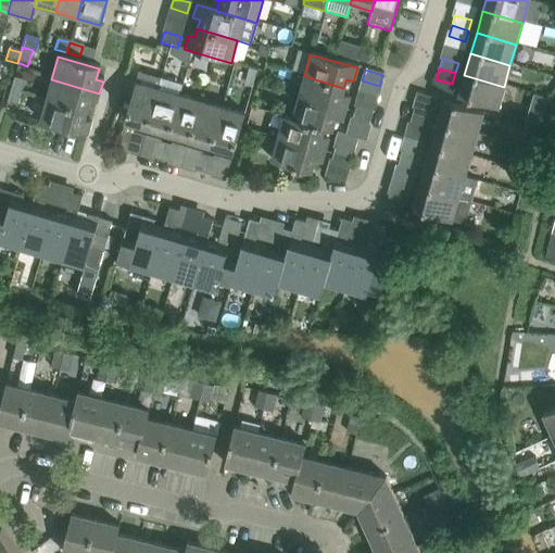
[(497,109),(504,87),(464,75),(457,98),(497,109)]
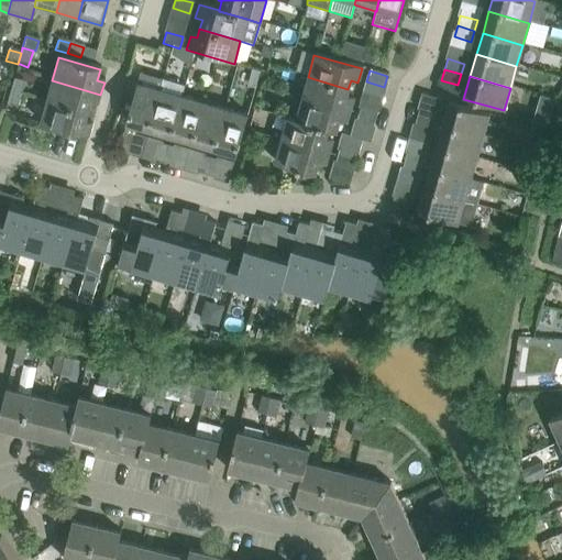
[(345,99),(348,89),(308,77),(301,99),(349,112),(352,100),(345,99)]
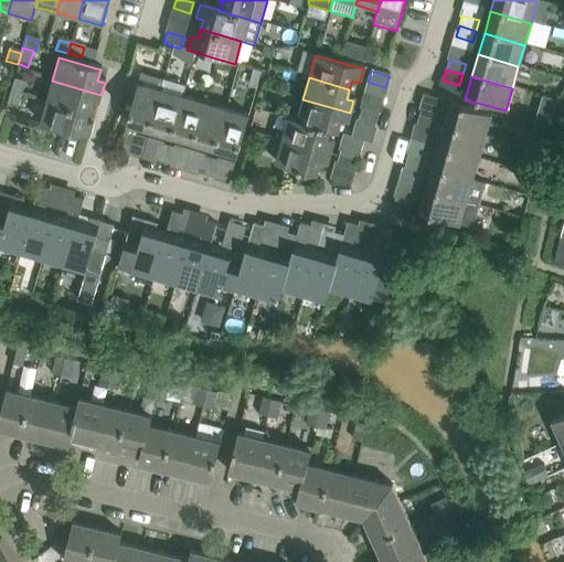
[(20,96),(24,83),(16,81),(13,80),(10,93),(20,96)]
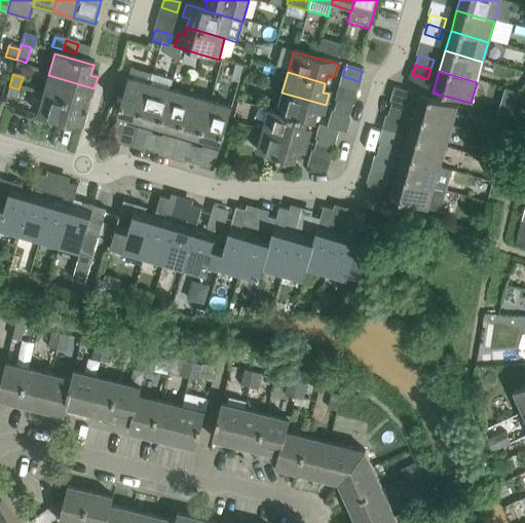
[(90,100),(94,88),(48,75),(43,96),(81,107),(84,98),(90,100)]
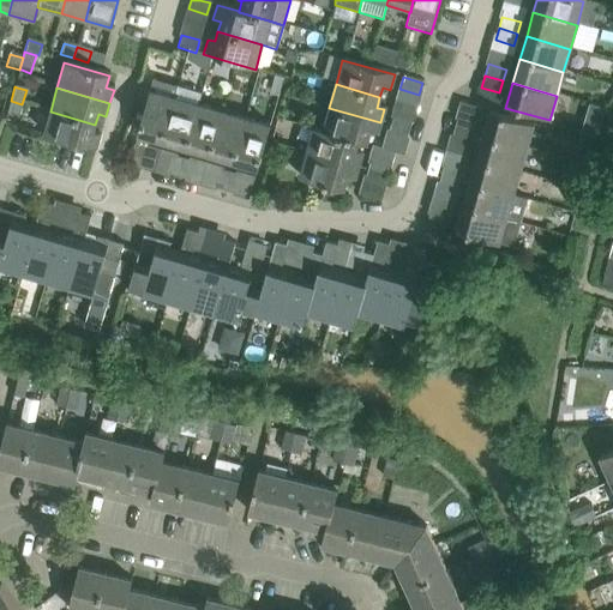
[(185,151),(197,107),(202,95),(178,88),(174,100),(161,144),(185,151)]
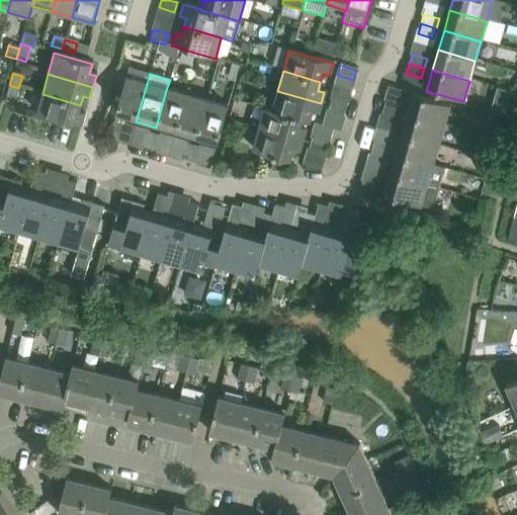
[(136,121),(147,84),(125,78),(114,115),(136,121)]
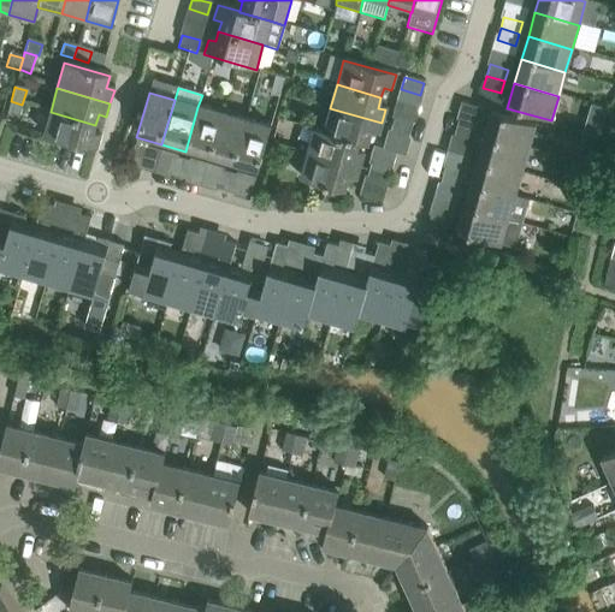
[(18,118),(22,105),(11,101),(6,116),(18,118)]
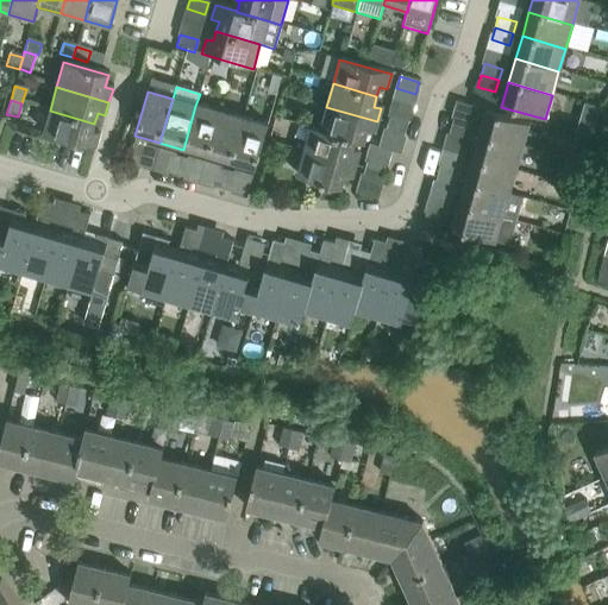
[(206,157),(219,113),(195,106),(183,150),(206,157)]
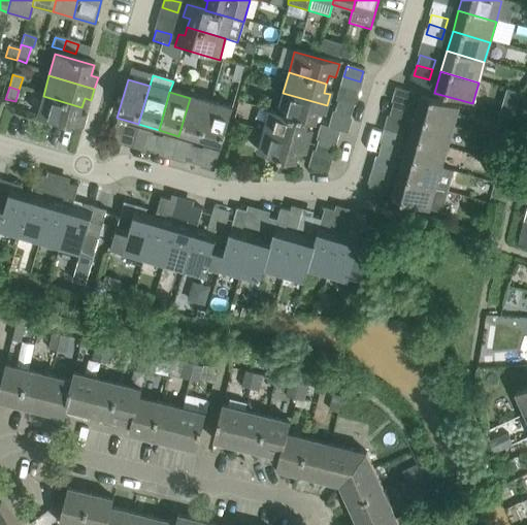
[(283,93),(277,113),(276,115),(306,123),(315,126),(318,116),(324,118),(327,105),(283,93)]
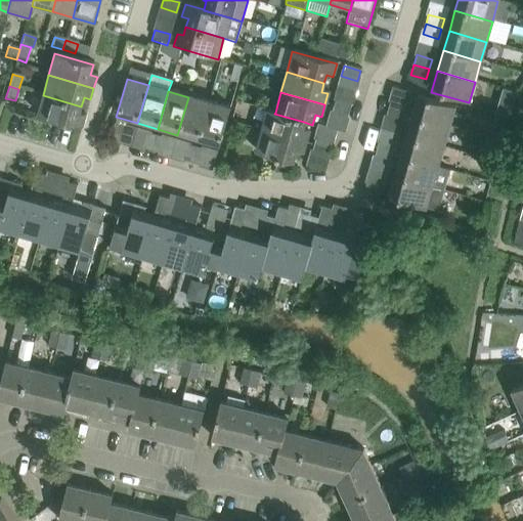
[(81,106),(43,95),(37,116),(82,129),(85,117),(79,115),(81,106)]
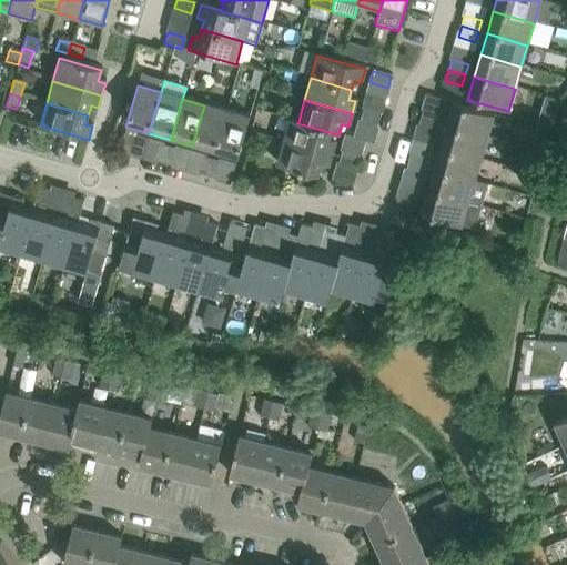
[(493,117),(452,104),(445,128),(486,139),(493,117)]
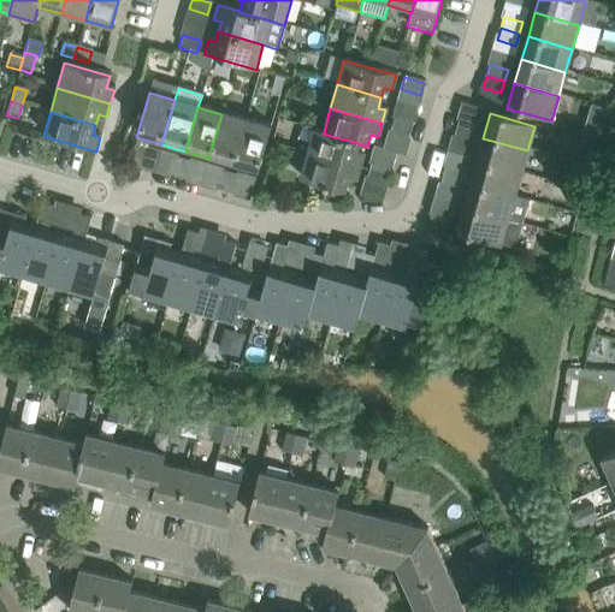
[(231,165),(244,120),(222,114),(208,159),(231,165)]
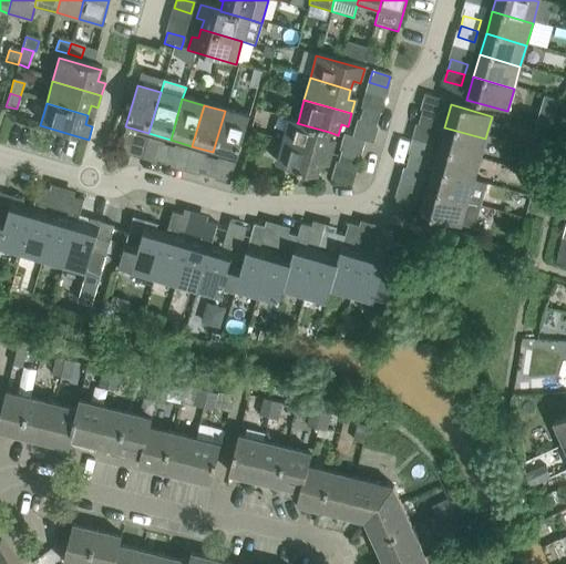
[(363,105),(360,115),(378,121),(380,110),(363,105)]
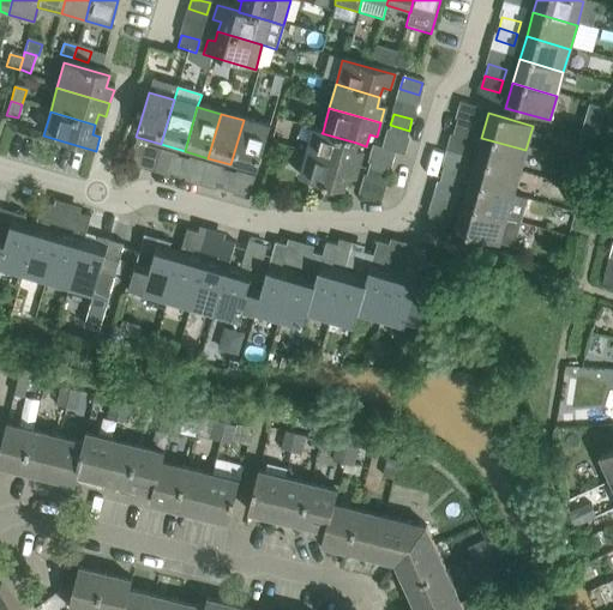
[(457,118),(454,130),(473,134),(476,124),(457,118)]
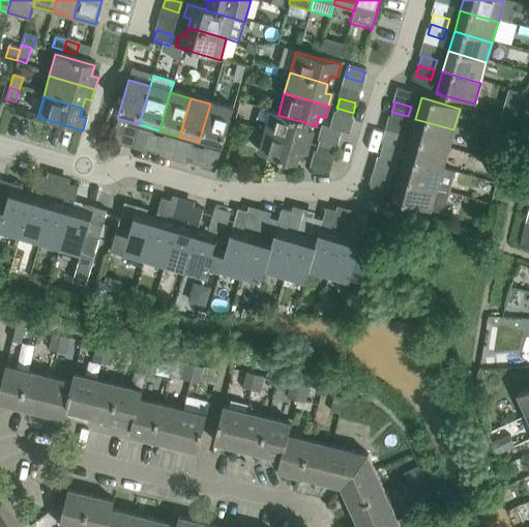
[(221,148),(232,110),(210,104),(199,142),(221,148)]
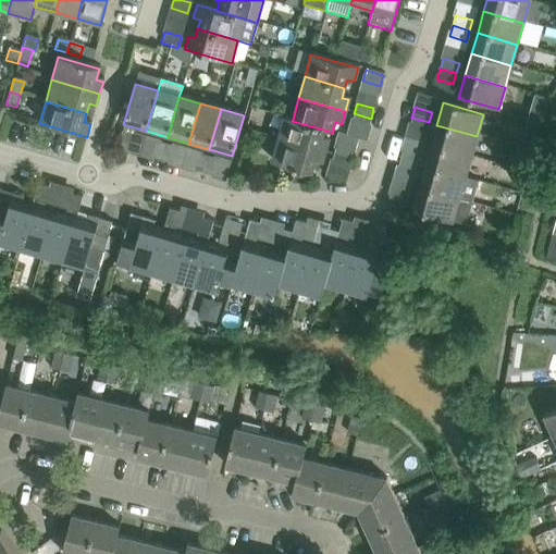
[(368,130),(371,119),(354,113),(350,125),(368,130)]
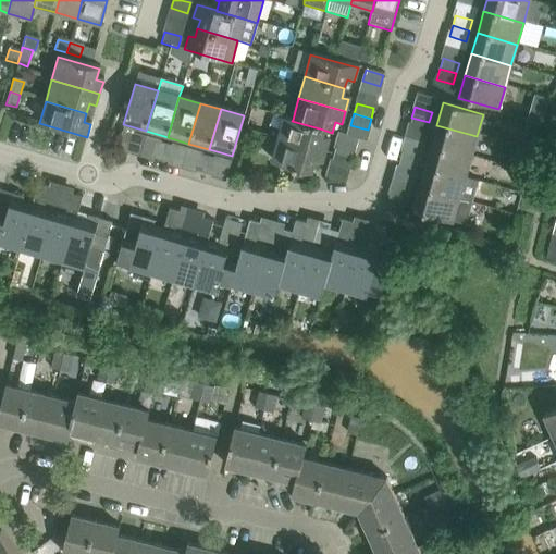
[(321,139),(323,130),(292,121),(293,120),(284,118),(278,140),(324,154),(329,142),(321,139)]
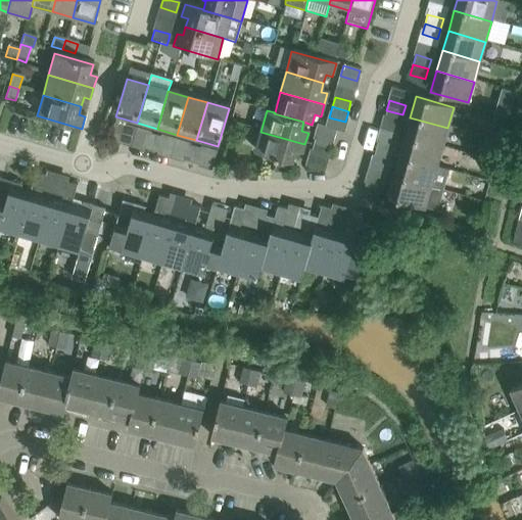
[(399,125),(402,114),(386,110),(384,121),(399,125)]
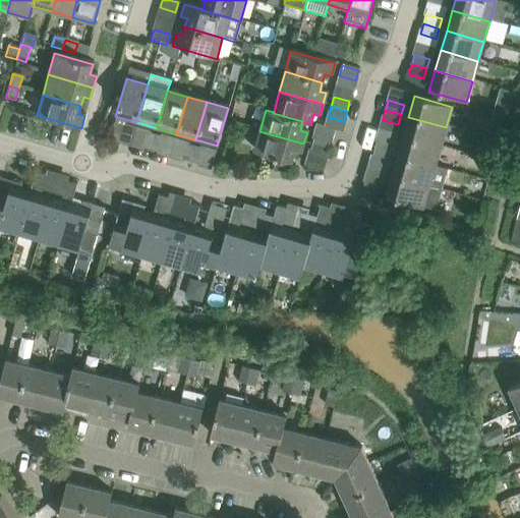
[(441,148),(446,127),(408,117),(403,136),(441,148)]
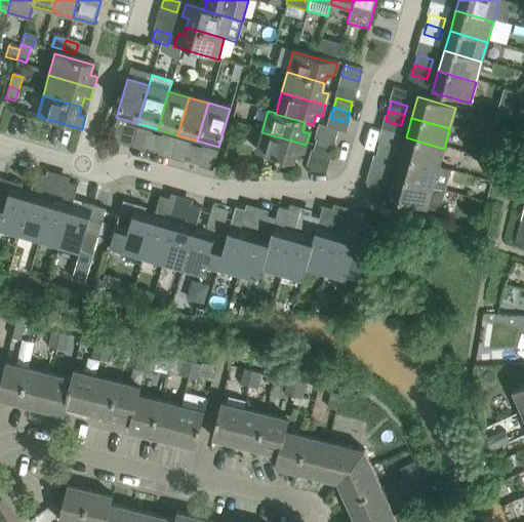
[(114,125),(109,142),(120,145),(124,128),(114,125)]
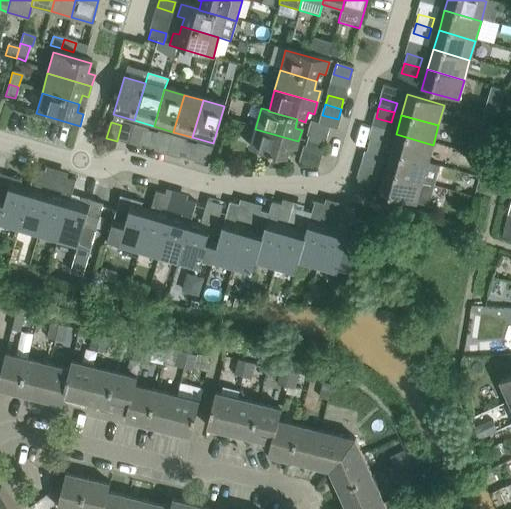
[(295,153),(298,141),(255,129),(249,150),(271,156),(267,169),(284,169),(289,151),(295,153)]
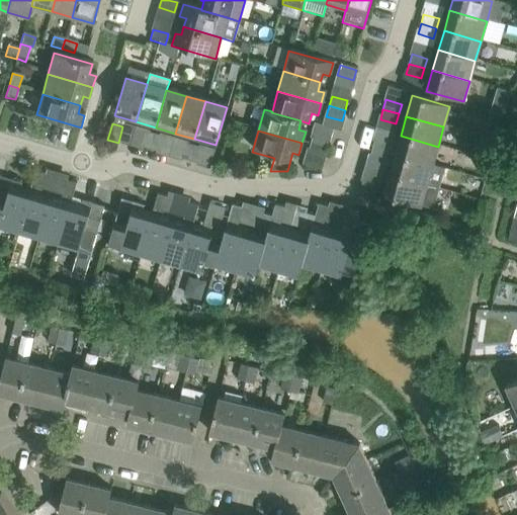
[(149,151),(153,136),(144,133),(139,148),(149,151)]
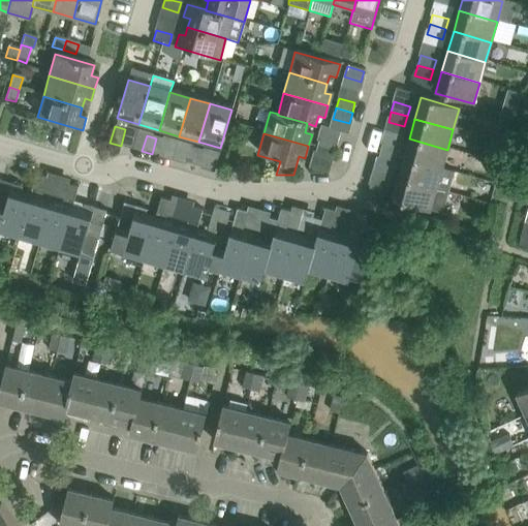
[(320,137),(316,148),(332,152),(335,142),(320,137)]
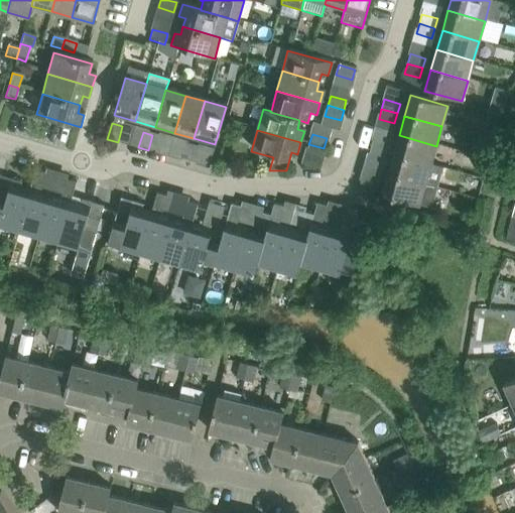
[(162,138),(152,135),(148,150),(158,153),(162,138)]
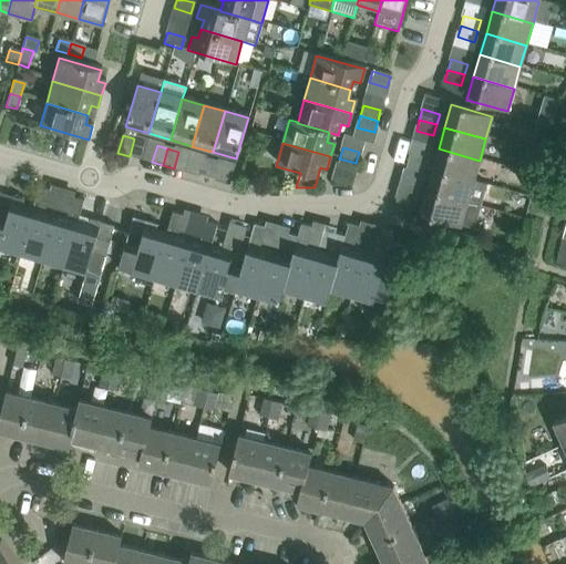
[(473,183),(480,161),(439,149),(432,171),(473,183)]
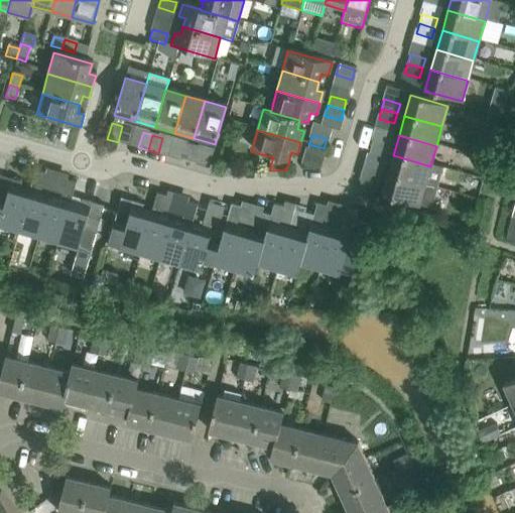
[(373,139),(370,148),(385,153),(388,143),(373,139)]
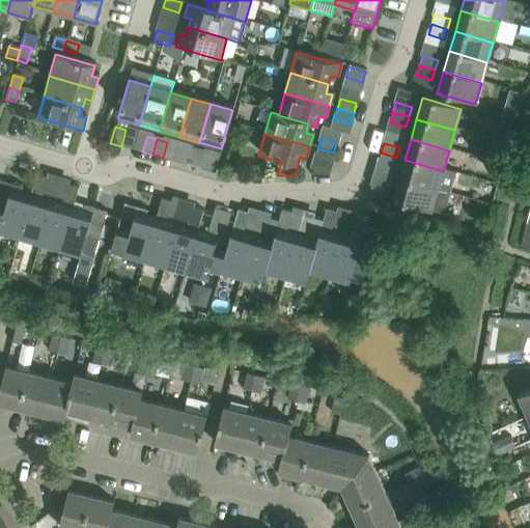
[(183,164),(193,166),(198,150),(188,147),(183,164)]
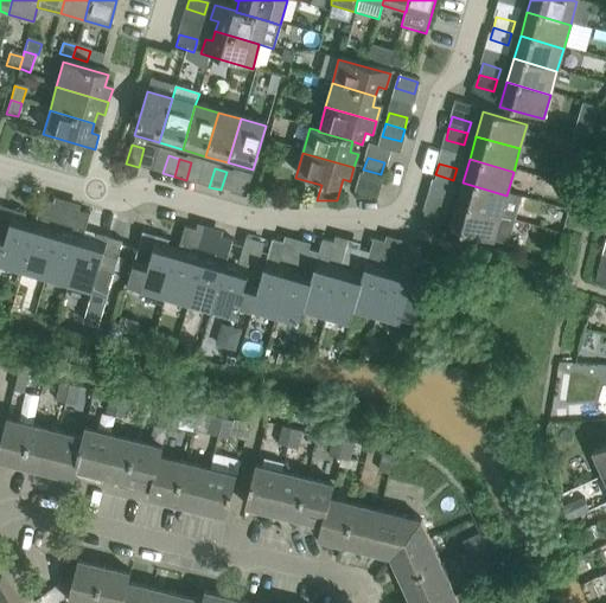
[(377,186),(381,174),(363,170),(361,180),(377,186)]
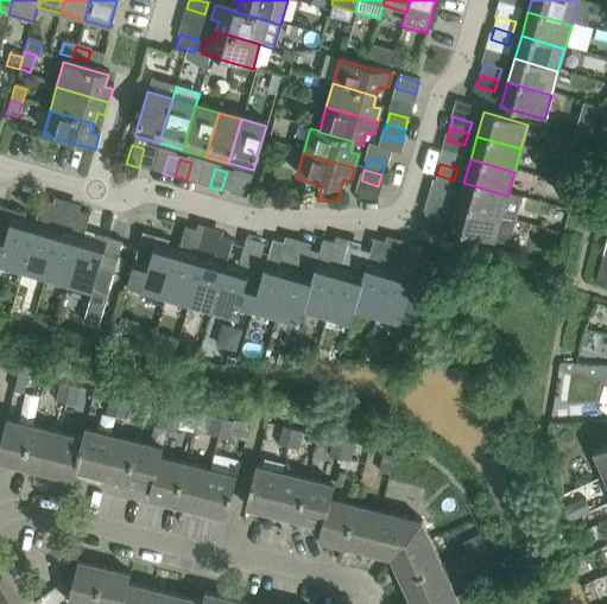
[(238,176),(227,172),(221,190),(233,194),(238,176)]
